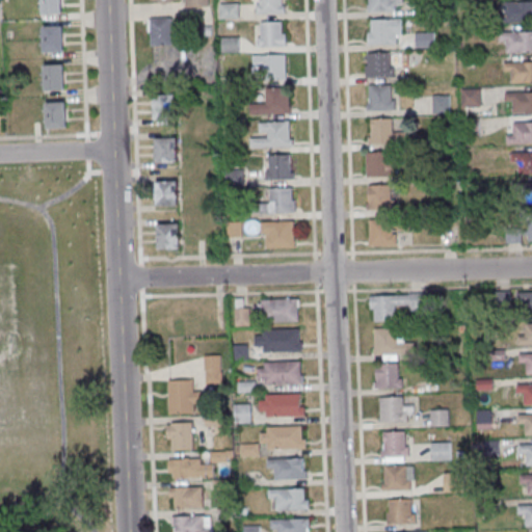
[(41,0),(42,14),(61,14),(61,0),(41,0)]
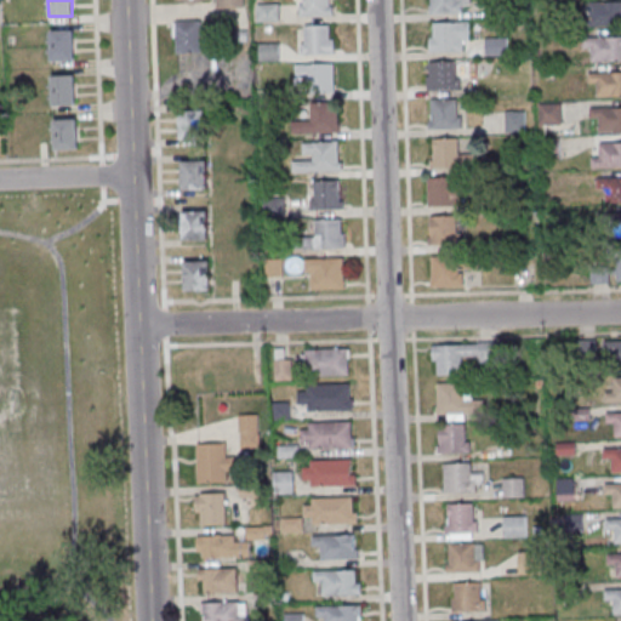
[(300,0),(301,16),(331,16),(331,0),(300,0)]
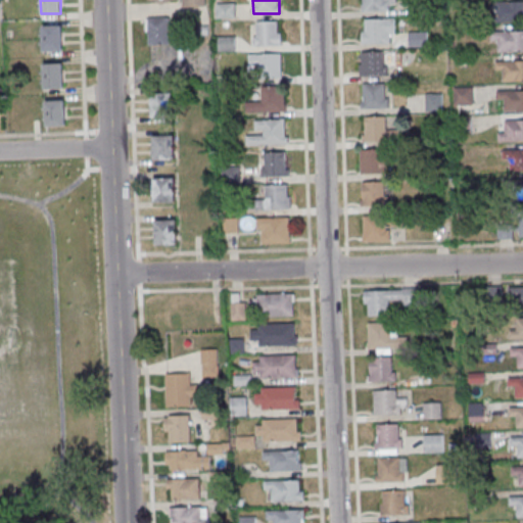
[(362,0),(363,10),(396,10),(395,0),(362,0)]
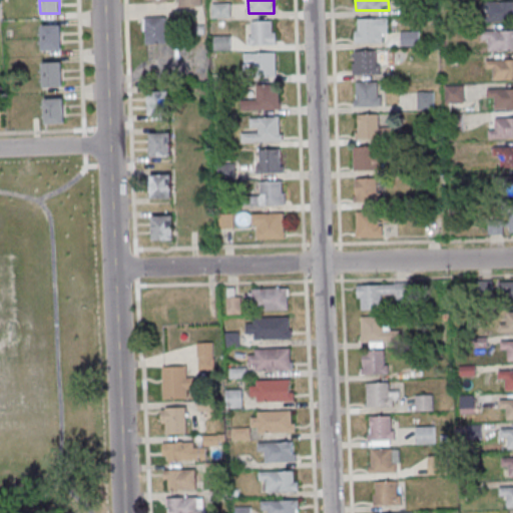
[(512,20),(512,0),(488,1),(488,20),(512,20)]
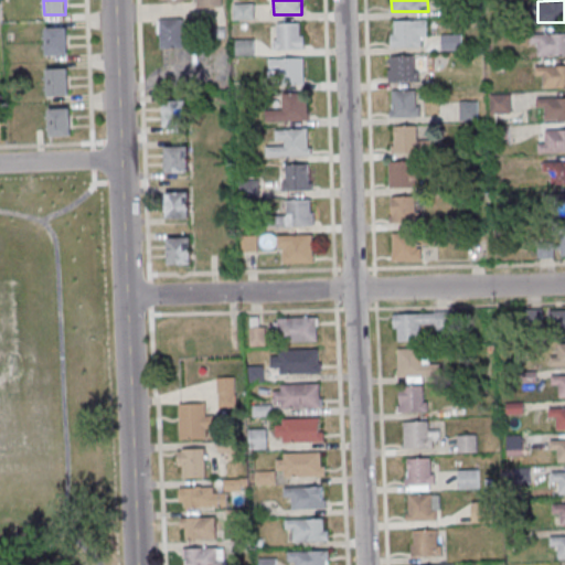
[(255,3),(235,3),(235,19),(255,19),(255,3)]
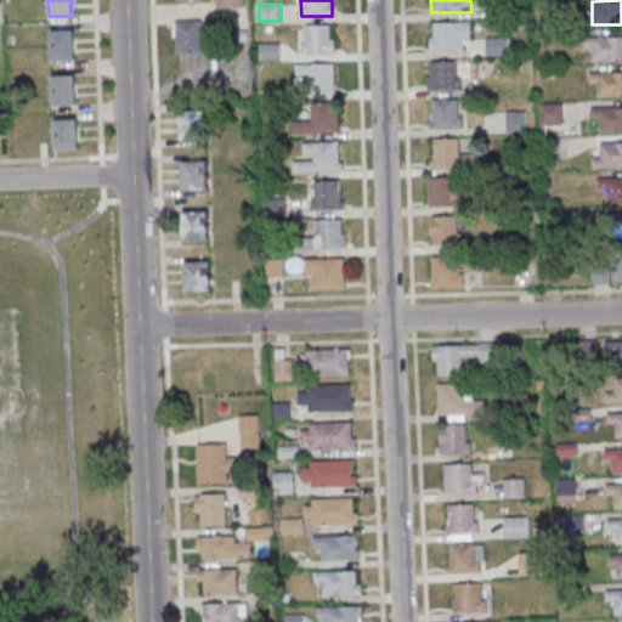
[(203,52),(203,20),(175,20),(175,52),(203,52)]
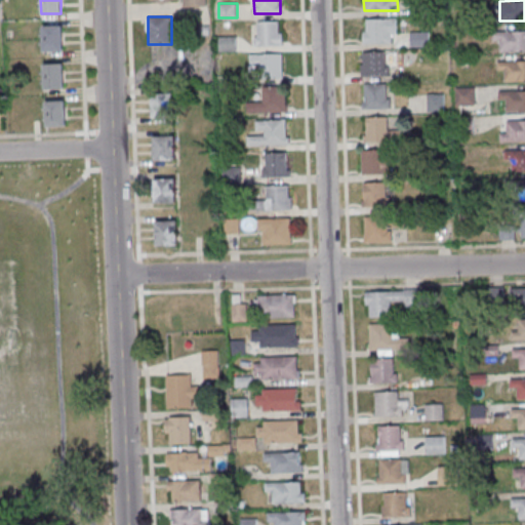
[(364,43),(397,43),(397,18),(364,18),(364,43)]
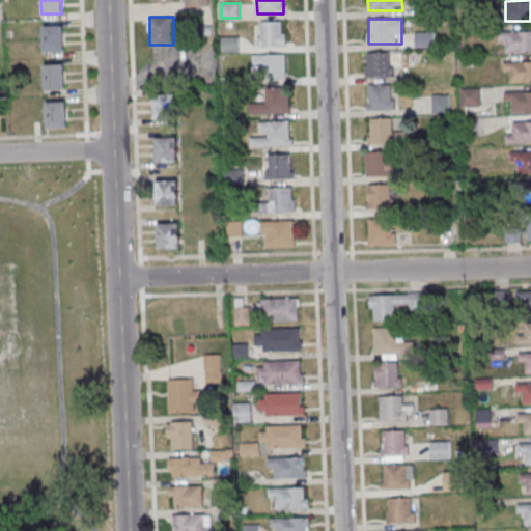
[(286,21),(258,21),(258,47),(286,46),(286,21)]
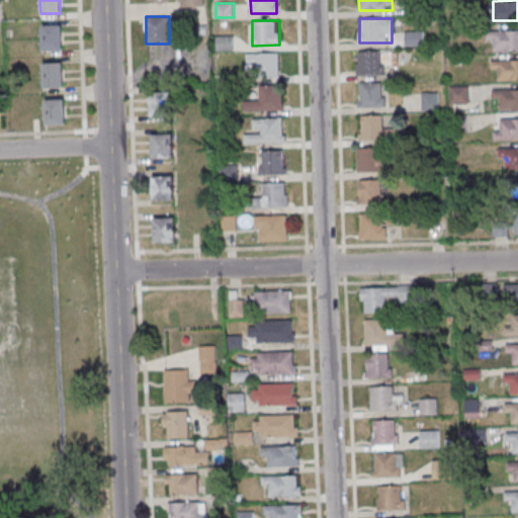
[(42,24),(42,51),(62,51),(62,24),(42,24)]
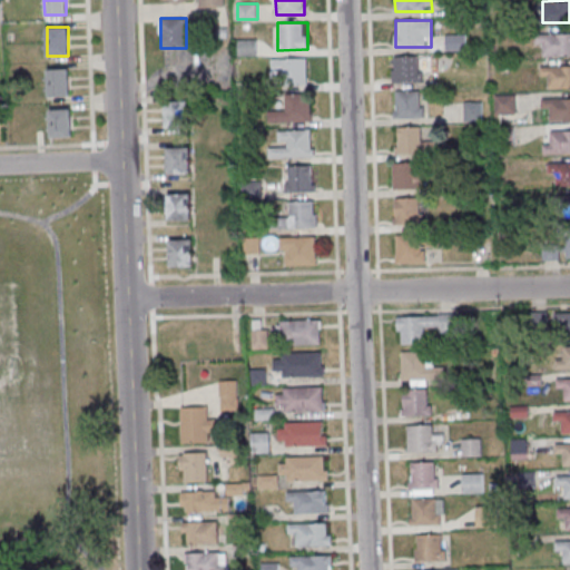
[(569,33),(537,33),(537,45),(544,45),(544,56),(569,56),(569,33)]
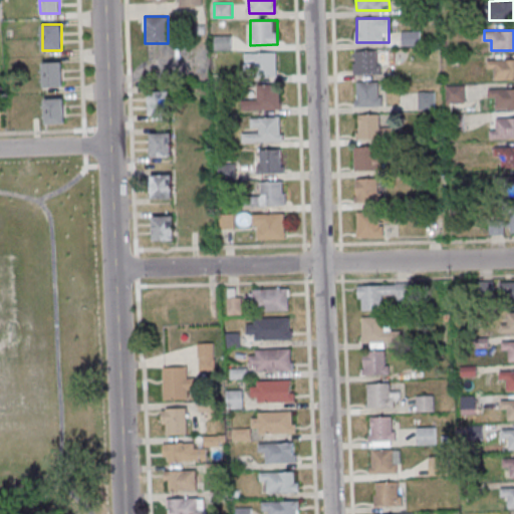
[(421,31),(403,31),(403,45),(421,45),(421,31)]
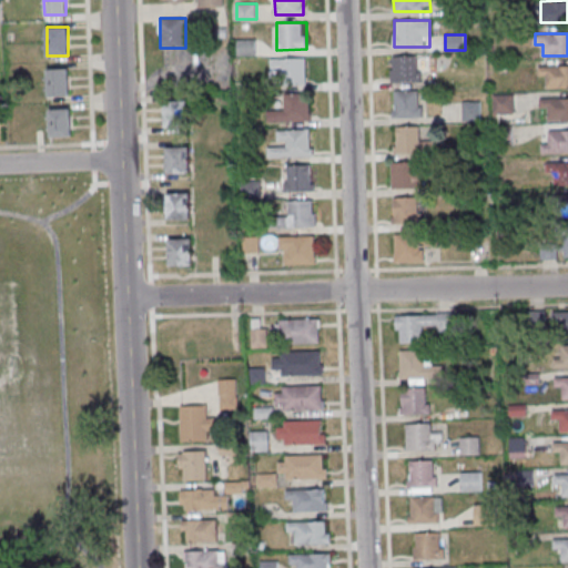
[(255,54),(255,40),(239,40),(239,54),(255,54)]
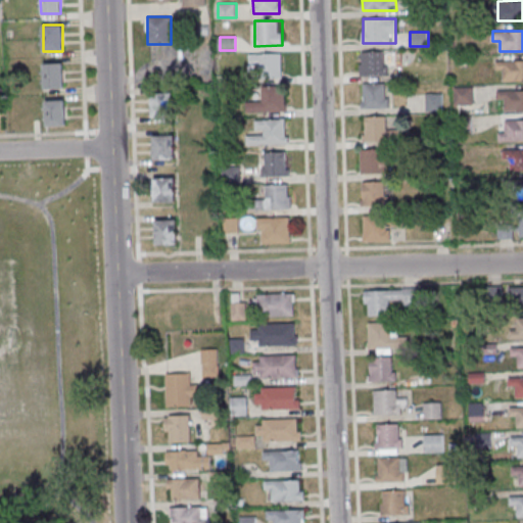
[(361,76),(387,76),(387,51),(361,51),(361,76)]
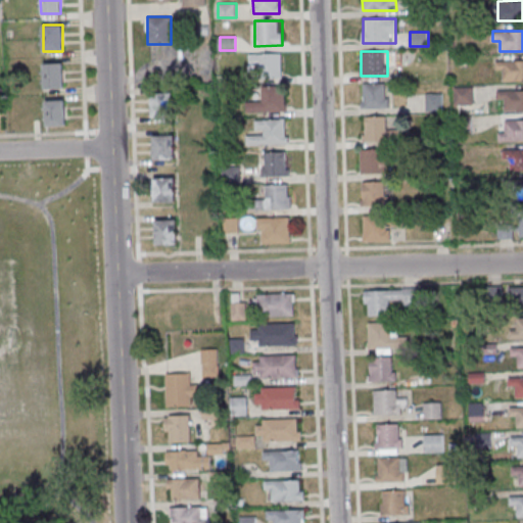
[(282,53),(250,53),(250,64),(260,64),(260,78),(282,78),(282,53)]
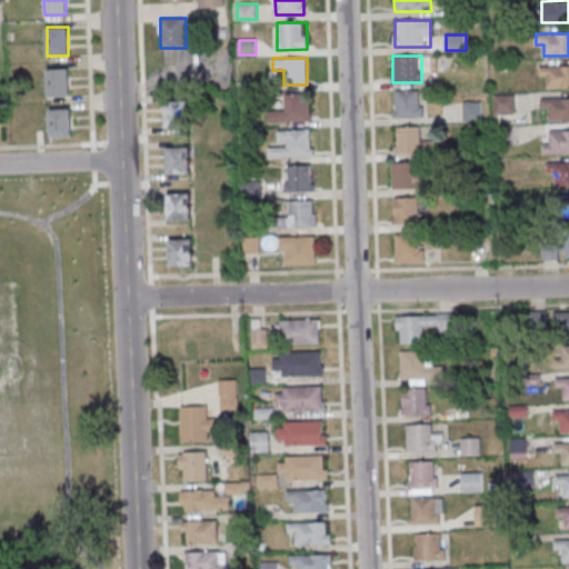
[(568,88),(568,65),(539,66),(539,77),(550,77),(550,88),(568,88)]
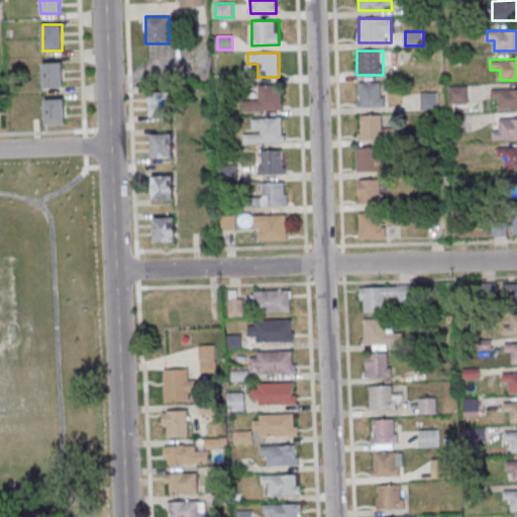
[(63,88),(63,63),(42,63),(42,88),(63,88)]
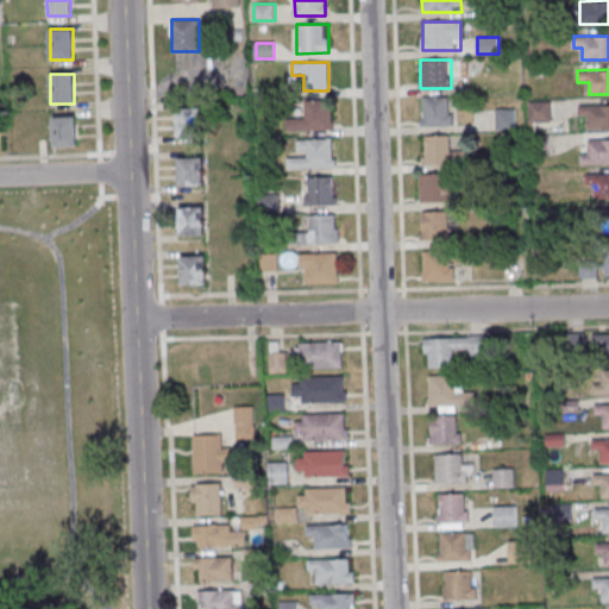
[(452,126),(452,98),(421,98),(421,126),(452,126)]
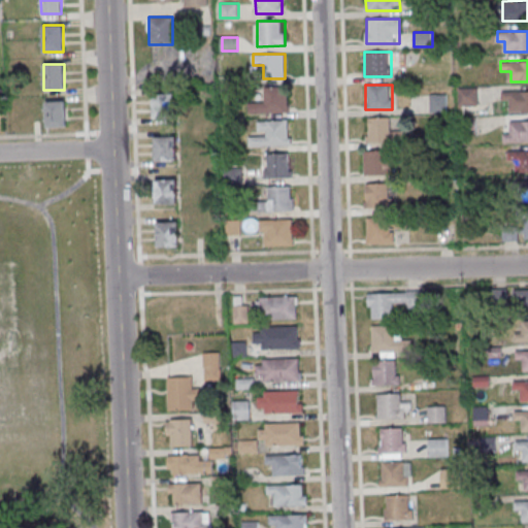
[(477,105),(477,89),(459,89),(459,105),(477,105)]
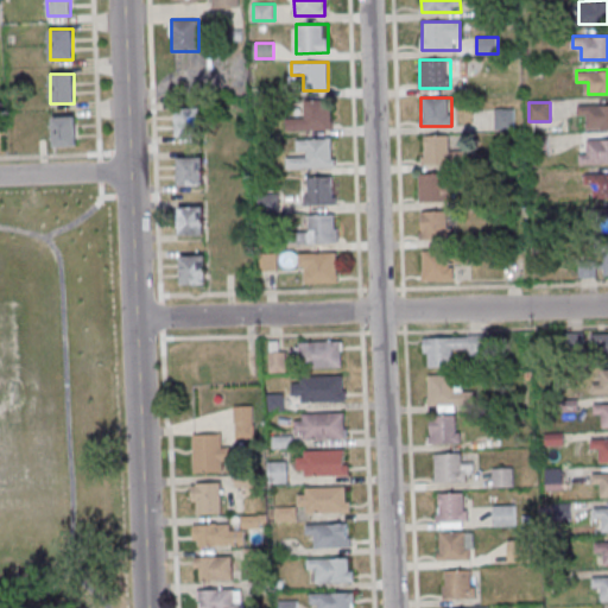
[(607,103),(578,103),(578,115),(589,115),(589,128),(607,128),(607,103)]
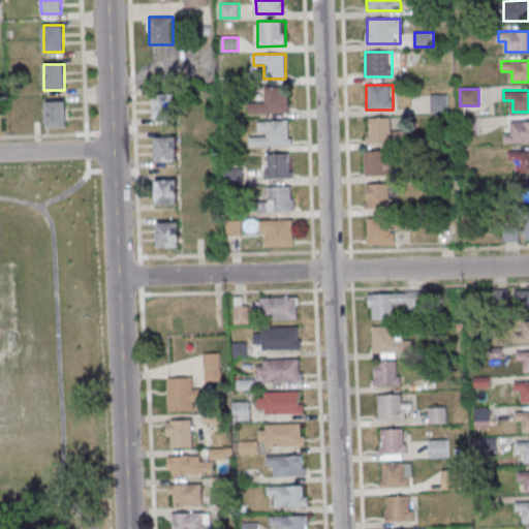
[(288,91),(259,91),(259,98),(249,98),(249,113),(288,114),(288,91)]
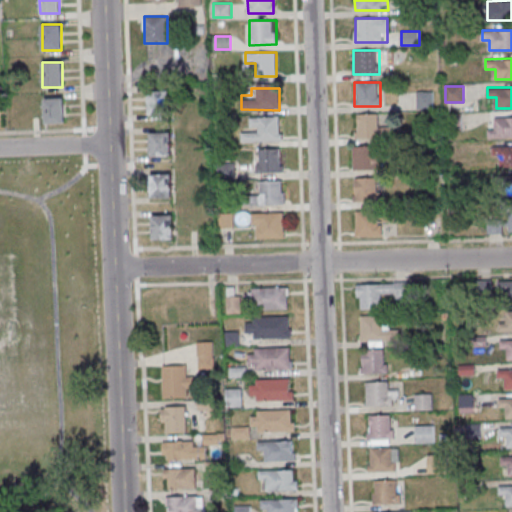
[(170,114),(170,90),(150,90),(150,114),(170,114)]
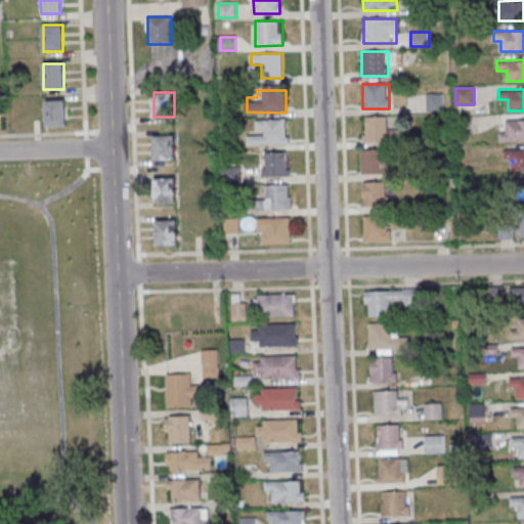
[(443,112),(443,93),(426,93),(426,112),(443,112)]
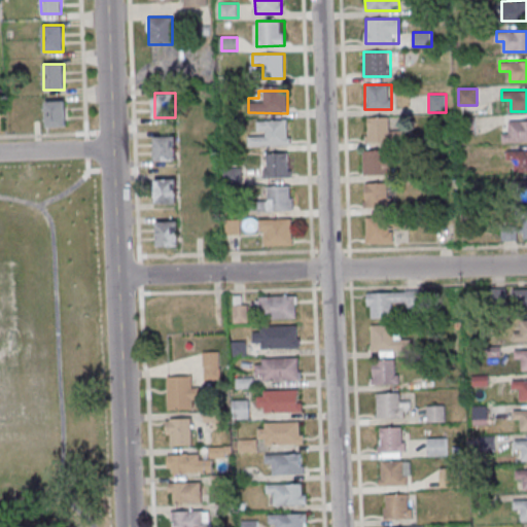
[(46,127),(67,127),(67,100),(46,100),(46,127)]
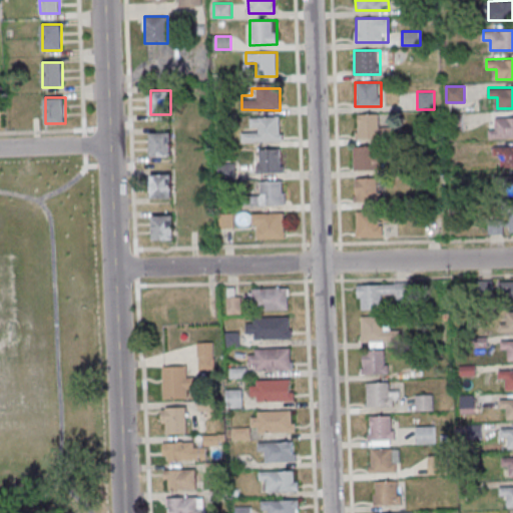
[(392,127),(380,127),(380,114),(357,114),(357,138),(392,138),(392,127)]
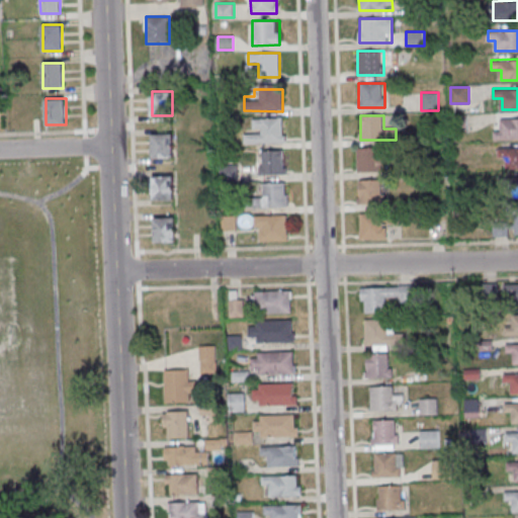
[(284,117),(254,117),(254,134),(244,134),(244,143),(284,143),(284,117)]
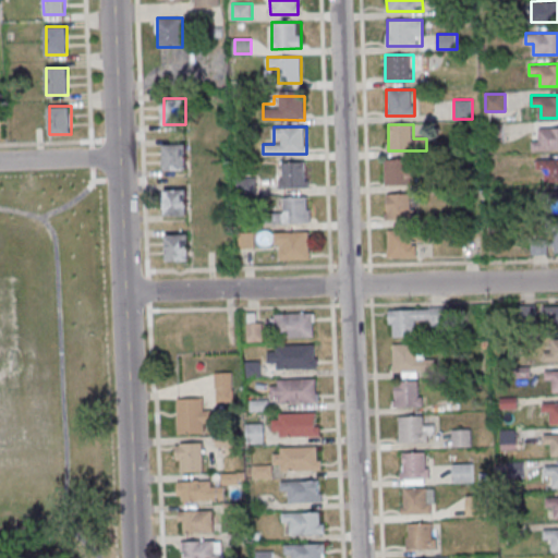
[(557,126),(541,128),(541,140),(532,140),(532,149),(557,148),(557,126)]
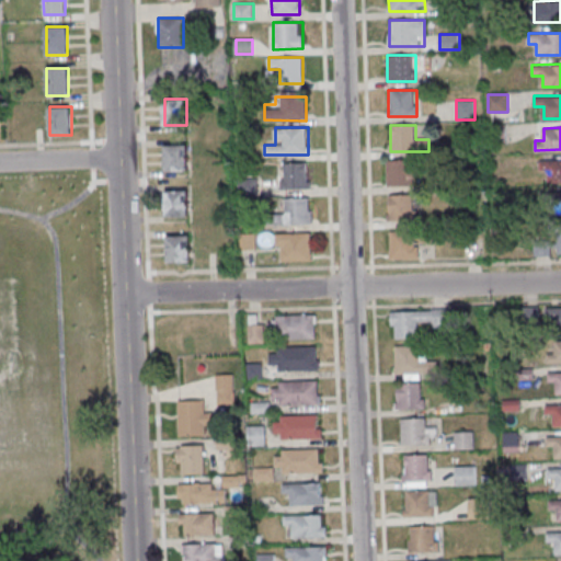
[(189,145),(164,145),(164,171),(189,171),(189,145)]
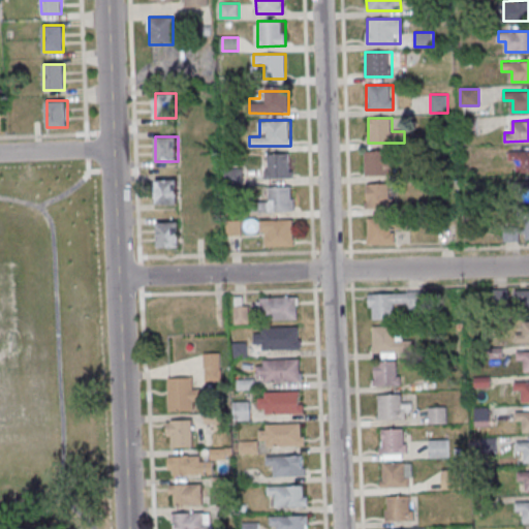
[(528,172),(528,150),(509,151),(509,161),(518,161),(518,172),(528,172)]
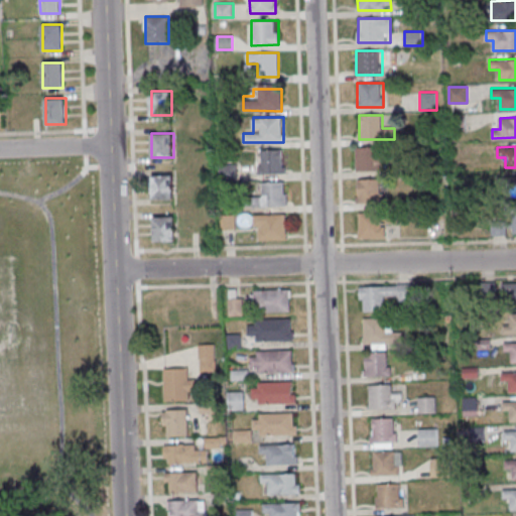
[(356,147),(356,171),(383,171),(383,147),(356,147)]
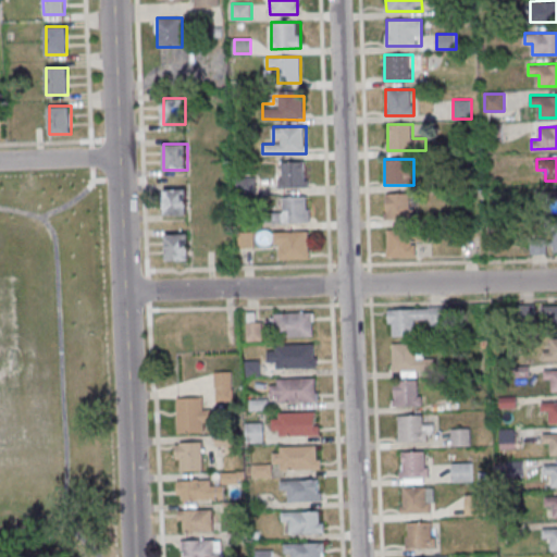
[(280,162),(280,188),(307,187),(307,161),(280,162)]
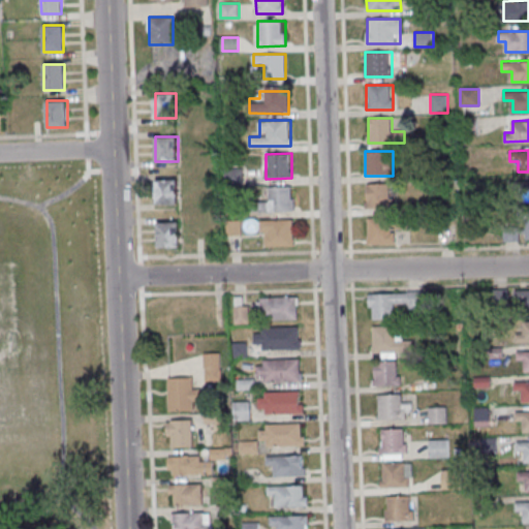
[(178,204),(178,180),(157,180),(157,204),(178,204)]
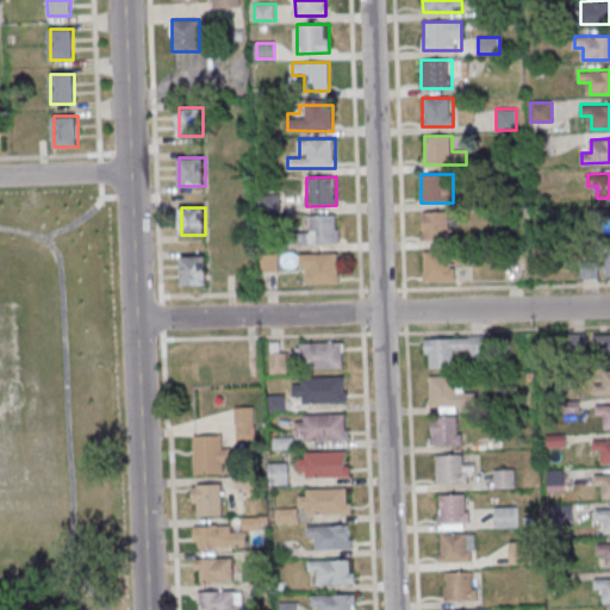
[(455,212),(422,212),(422,241),(455,241),(455,212)]
